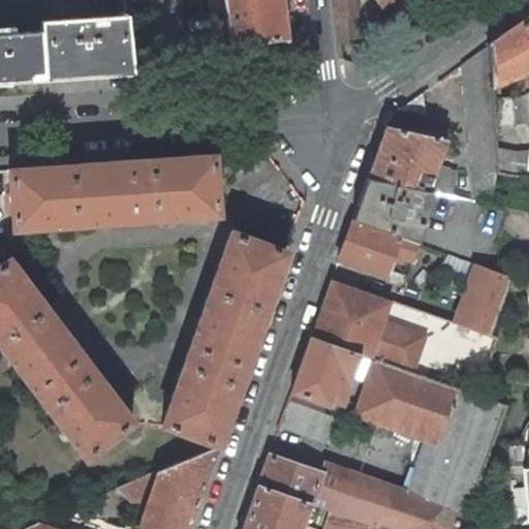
[(44,79),(133,72),(127,14),(125,0),(94,0),(96,17),(39,21),(40,31),(44,79)]
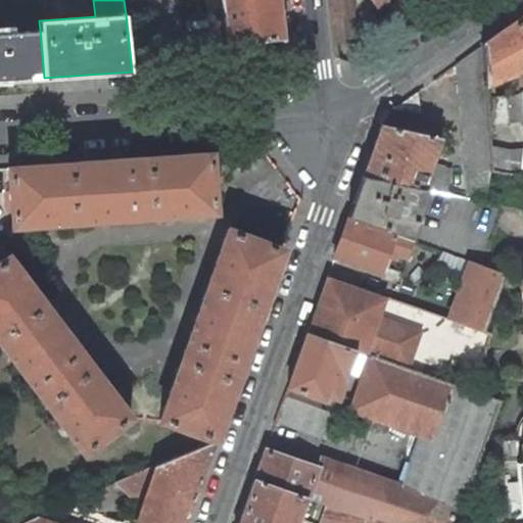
[(222,0),(228,46),(283,39),(278,0),(222,0)]
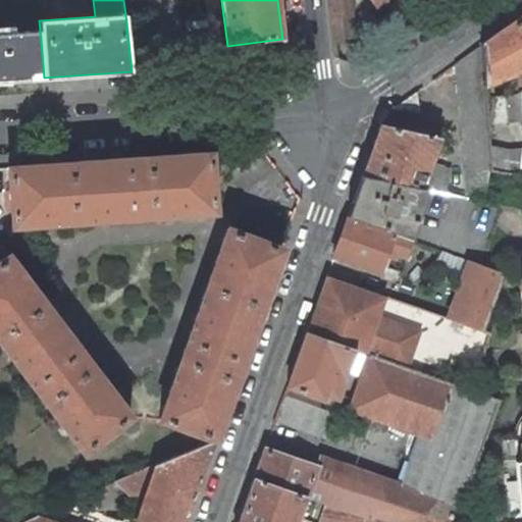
[(328,0),(333,43),(355,41),(350,0),(328,0)]
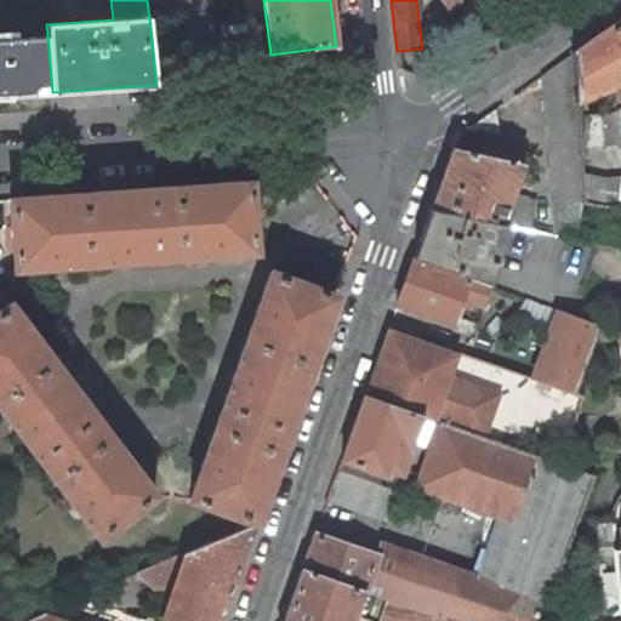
[(620,16),(571,53),(575,100),(616,83),(620,93),(620,16)]
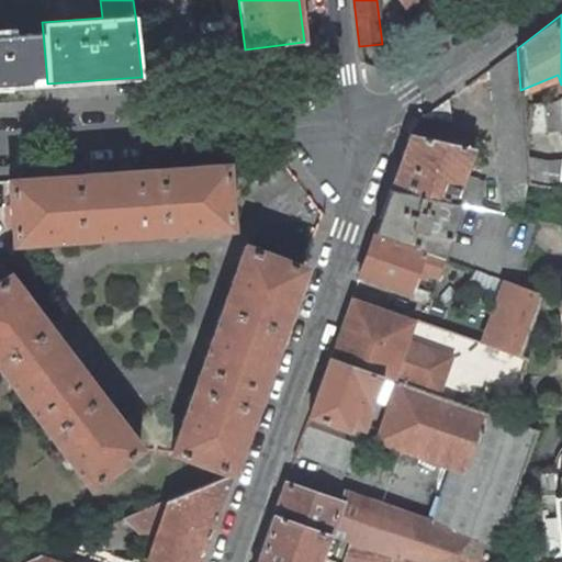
[(0,35),(0,87),(47,83),(43,33),(14,35),(0,35)]
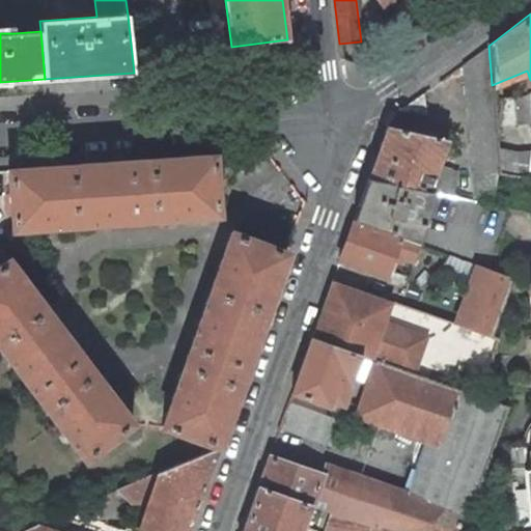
[(426,119),(423,93),(394,114),(387,127),(368,178),(432,193),(448,196),(453,171),(436,166),(446,139),(448,131),(424,126),(426,119)]
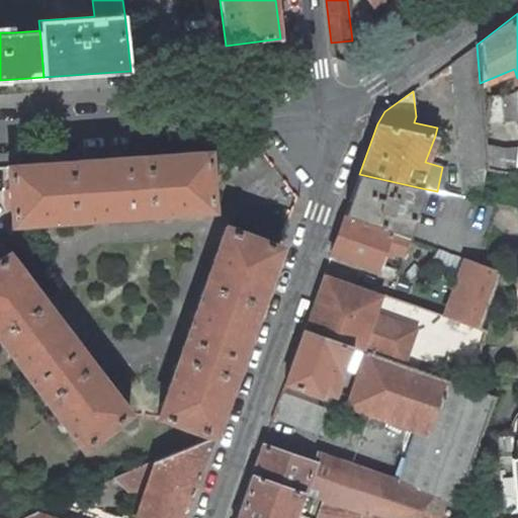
[(517,123),(517,122),(517,92),(512,95),(482,99),(484,121),(517,119),(517,123)]
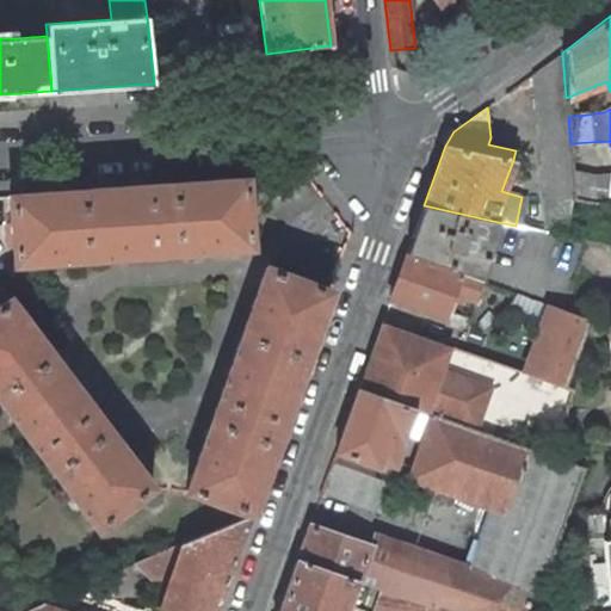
[(610,208),(610,176),(594,177),(572,171),(573,201),(610,208)]
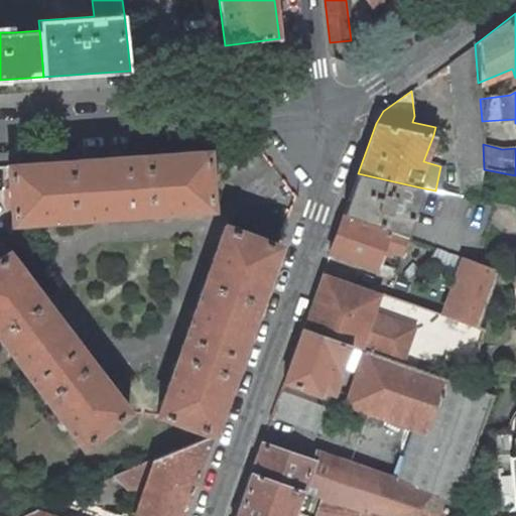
[(213,151),(8,165),(11,224),(211,210),(209,174),(215,174),(213,151)]
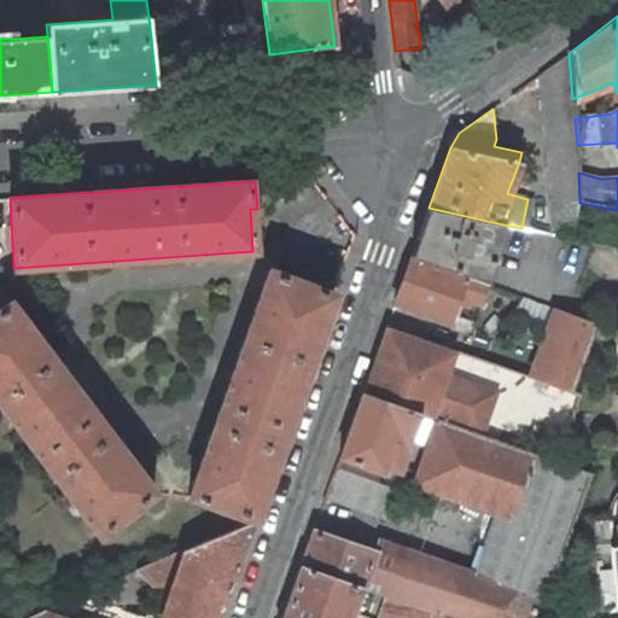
[(503,225),(429,208),(417,239),(427,243),(421,260),(483,281),(503,225)]
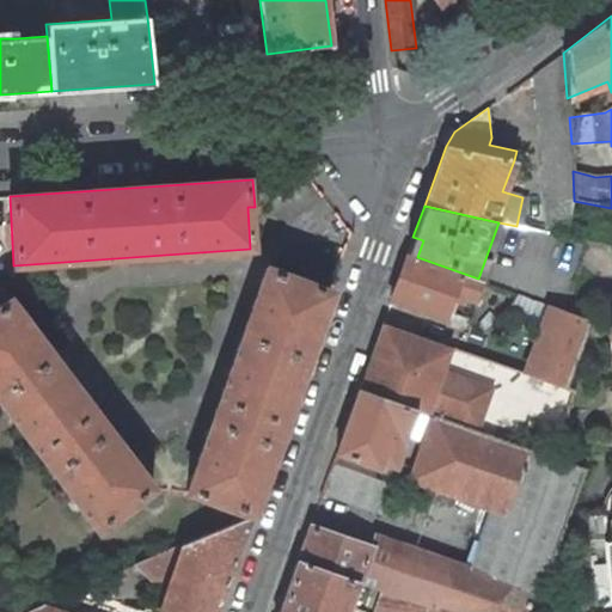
[(423,240),(412,237),(408,254),(409,255),(417,257),(423,240)]
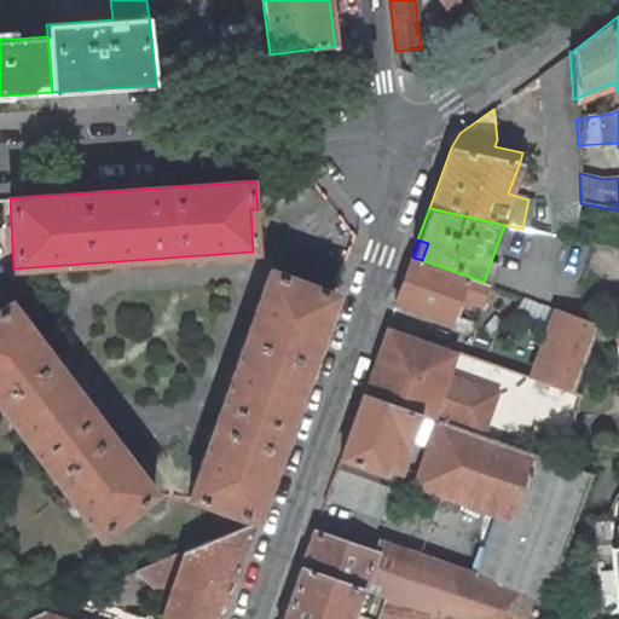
[(457,295),(478,300),(484,282),(422,260),(414,258),(412,256),(394,301),(449,320),(457,295)]
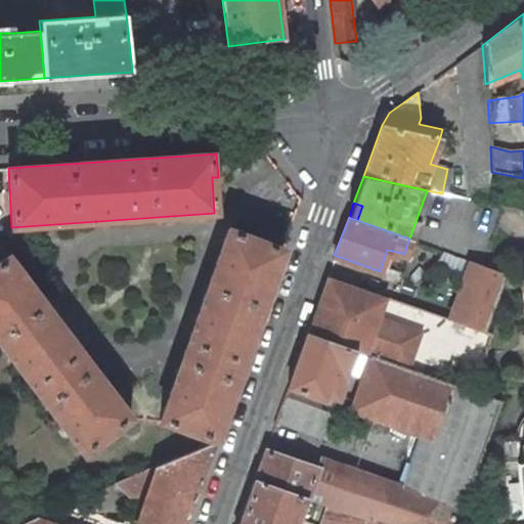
[(281,250),(227,229),(159,421),(214,440),(281,250)]
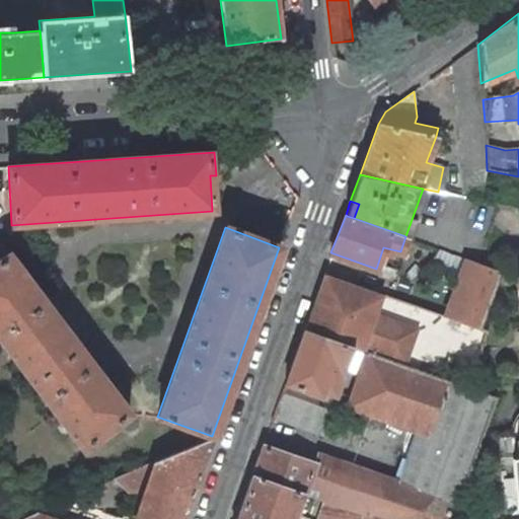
[(0,341),(82,448),(128,414),(7,254),(0,258),(0,341)]
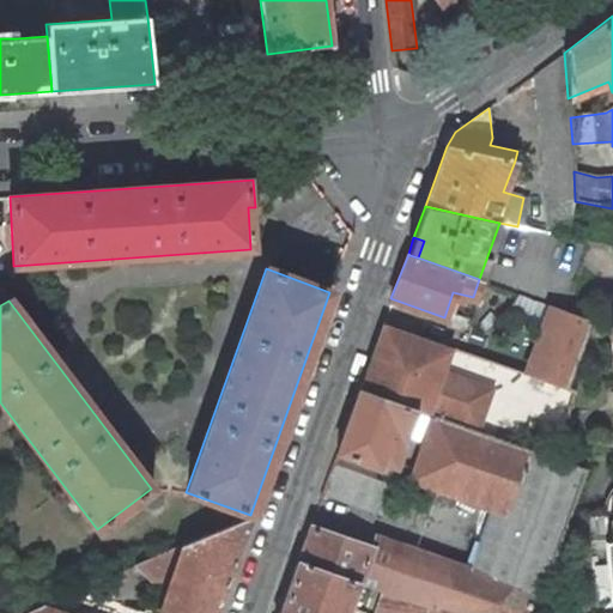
[(527,375),(566,387),(590,321),(551,305),(527,375)]
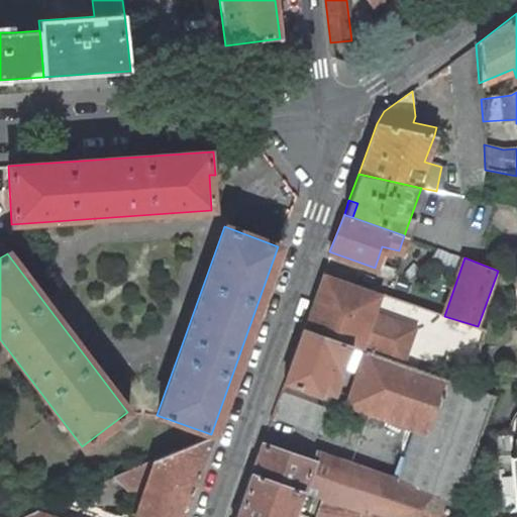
[(382,294),(323,274),(303,327),(351,345),(366,350),(401,364),(414,329),(375,315),(382,294)]
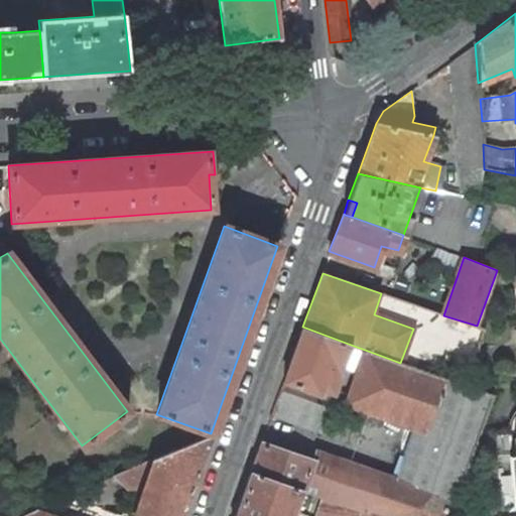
[(323,390),(332,394),(351,345),(302,327),(284,382),(320,395),(323,390)]
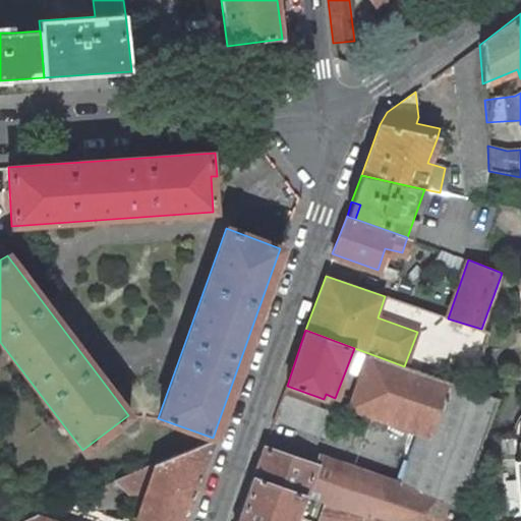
[(346,474),(265,447),(253,477),(304,495),(316,499),(381,520),(454,520),(499,399),(404,366),(368,353),(348,409),(418,433),(400,484),(351,468),(346,474)]
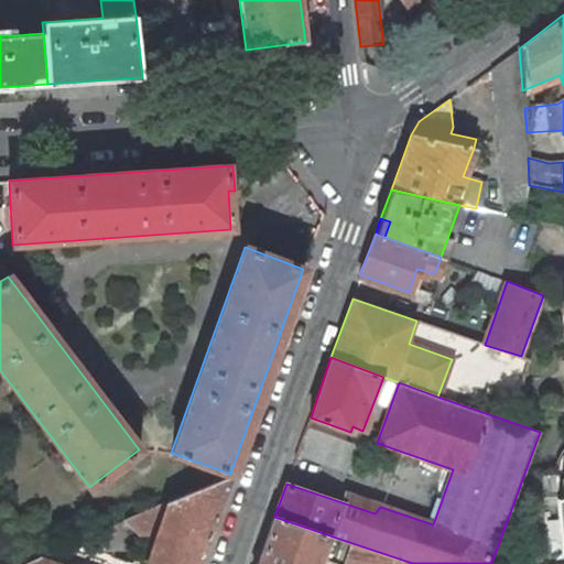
[(365,448),(307,427),(297,453),(355,474),(365,448)]
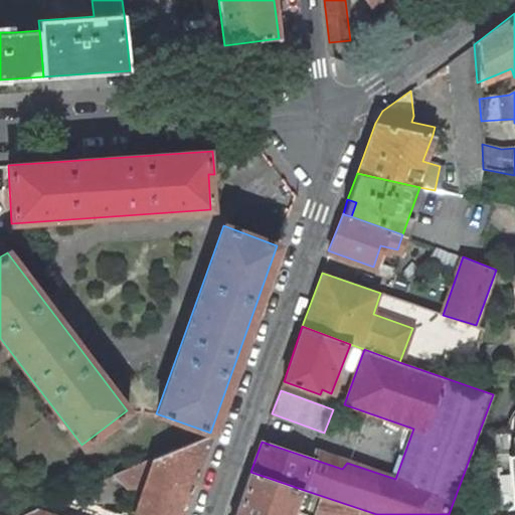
[(514,514),(514,413),(512,419),(510,424),(509,431),(486,433),(491,514),(514,514)]
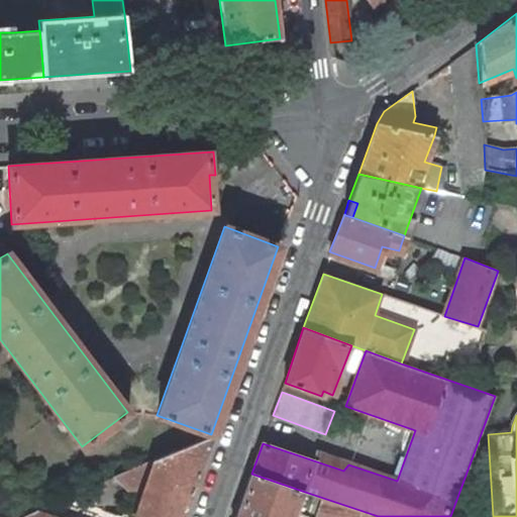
[(182,516),(210,437),(157,459),(116,477),(139,502),(133,516),(48,516),(34,512),(32,512),(21,516),(19,516),(182,516)]
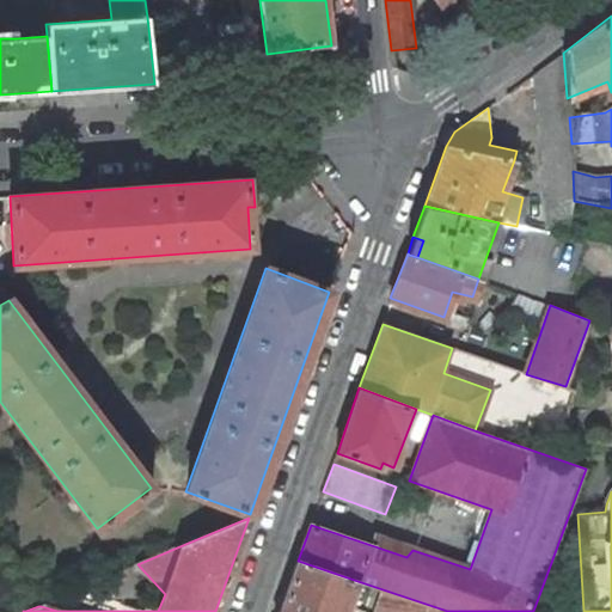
[(279,611),(346,611),(357,581),(298,561),(279,611)]
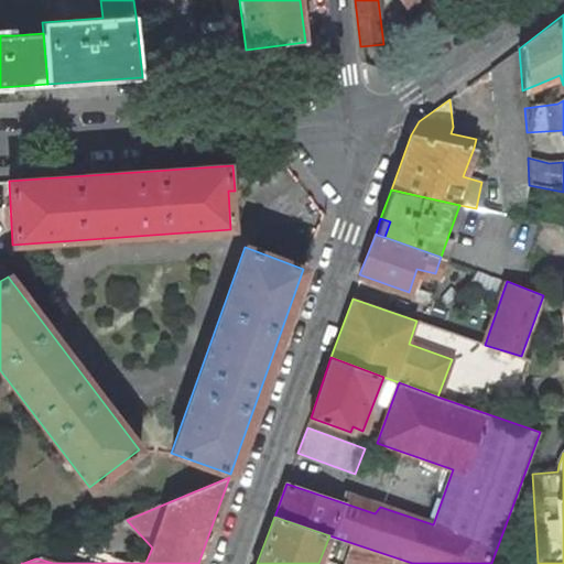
[(412,563),(343,540),(335,563),(412,563)]
